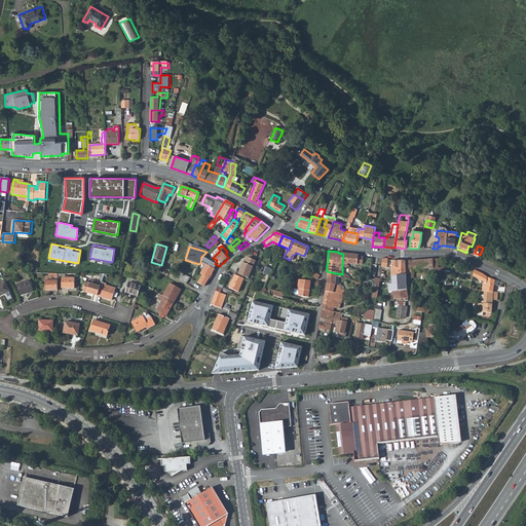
[(359,257),(359,256),(348,254),(343,254),(342,264),(347,264),(362,264),(363,257),(359,257)]
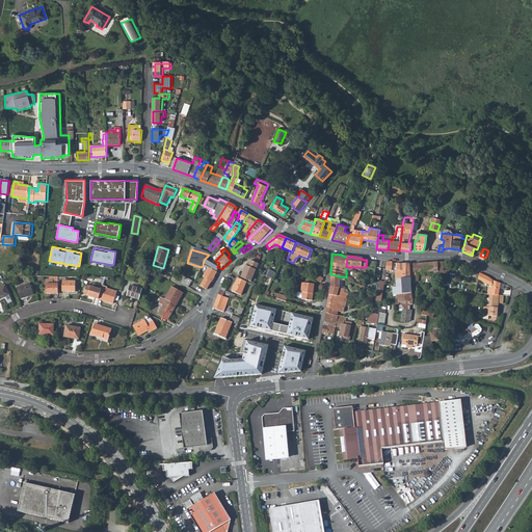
[(205,260),(204,260),(203,265),(209,268),(204,278),(206,280),(202,286),(208,290),(218,272),(214,270),(216,266),(212,264),(205,260)]
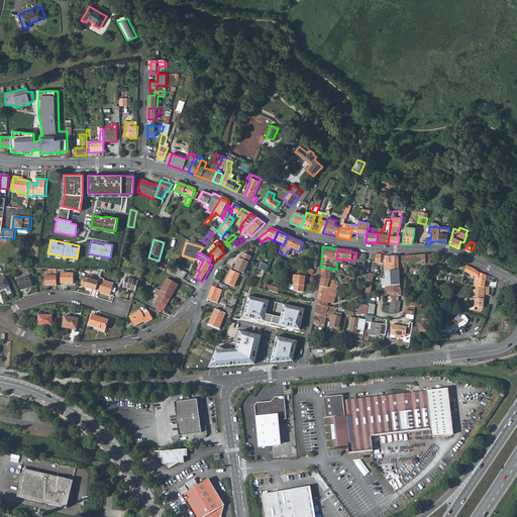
[(239,259),(234,270),(244,274),(251,256),(244,253),(242,260),(239,259)]
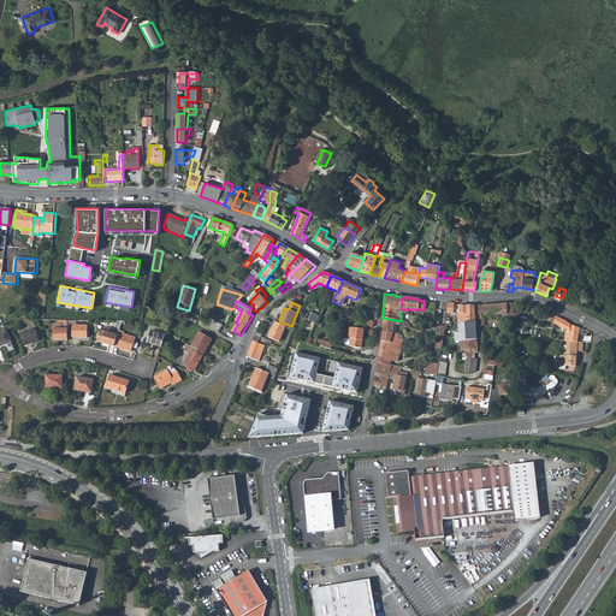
[(513,323),(513,329),(520,325),(520,313),(514,313),(514,303),(511,303),(498,304),(479,306),(479,315),(480,315),(484,315),(509,314),(509,317),(508,317),(508,324),(513,323)]
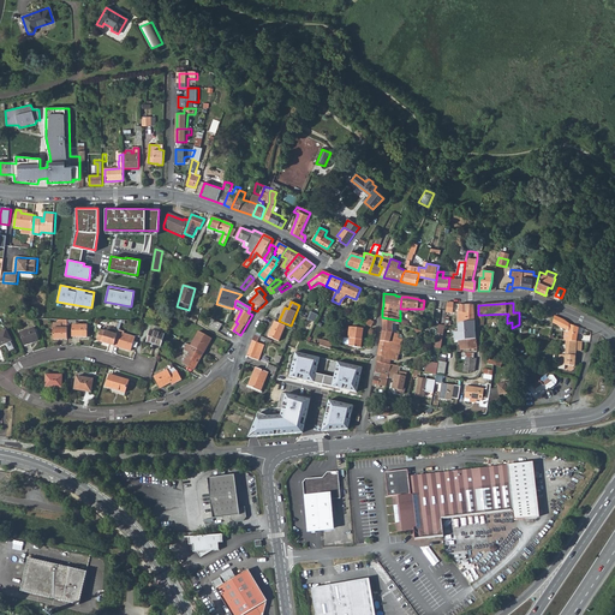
[(458,312),(458,324),(469,322),(475,321),(473,305),(460,304),(460,310),(458,310),(458,312)]
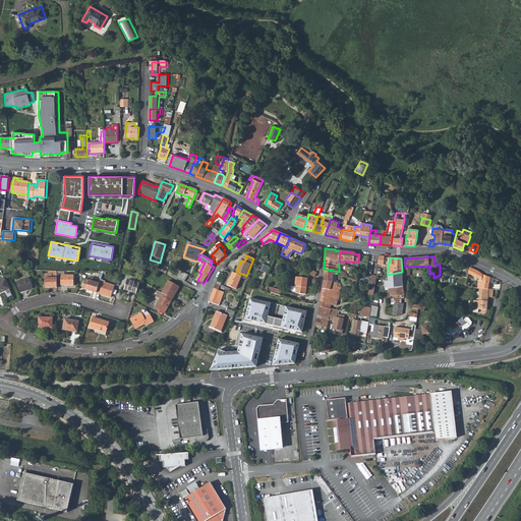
[(262,270),(268,272),(270,266),(264,264),(262,270)]
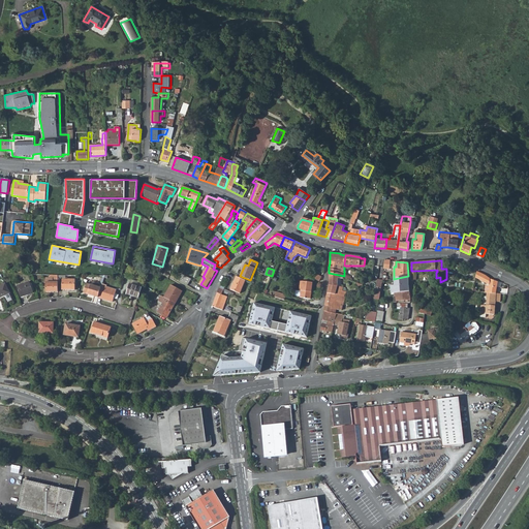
[(489,282),(489,292),(496,293),(497,281),(491,279),(486,275),(477,272),(475,278),(484,281),(489,282)]
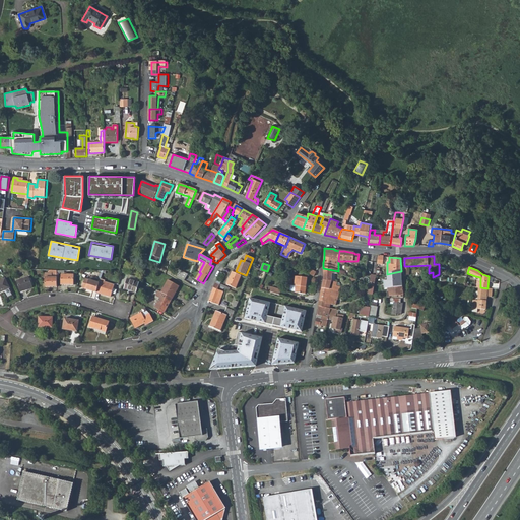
[(335,274),(338,274),(338,272),(338,271),(323,268),(324,278),(322,288),(336,291),(336,290),(339,290),(341,283),(335,282),(331,281),(333,274),(335,274)]
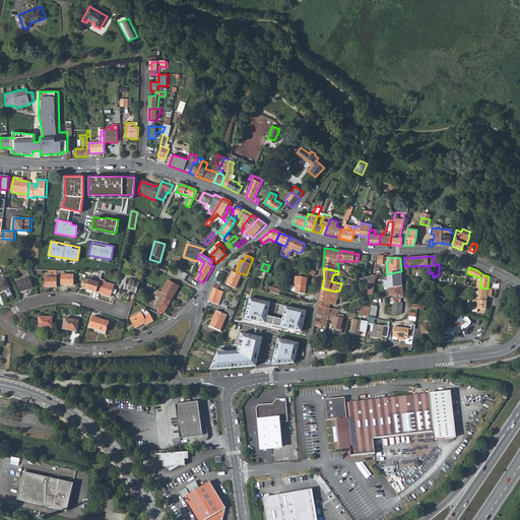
[(45,287),(57,287),(57,273),(57,271),(49,271),(50,273),(46,273),(45,287)]
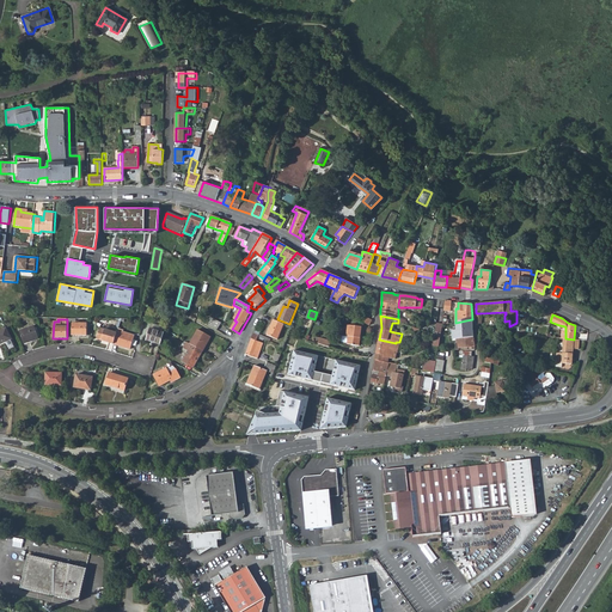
[(218,319),(213,326),(220,330),(224,323),(218,319)]
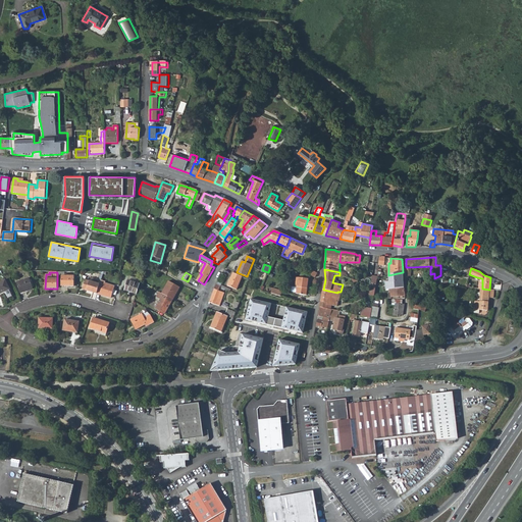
[(386,290),(388,290),(404,288),(403,272),(398,273),(388,275),(388,282),(385,282),(386,290)]
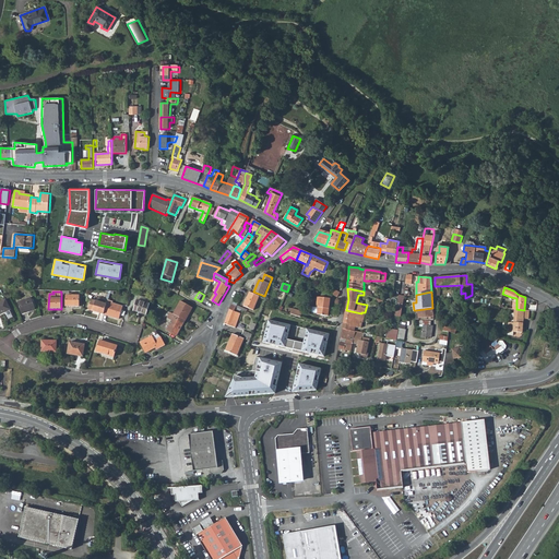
[(259,296),(249,293),(244,306),(253,310),(259,296)]
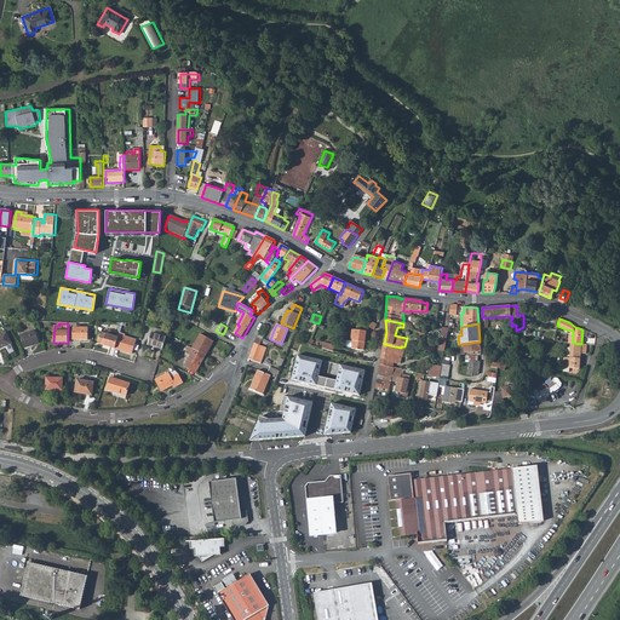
[(89,328),(74,328),(74,340),(89,342),(89,328)]
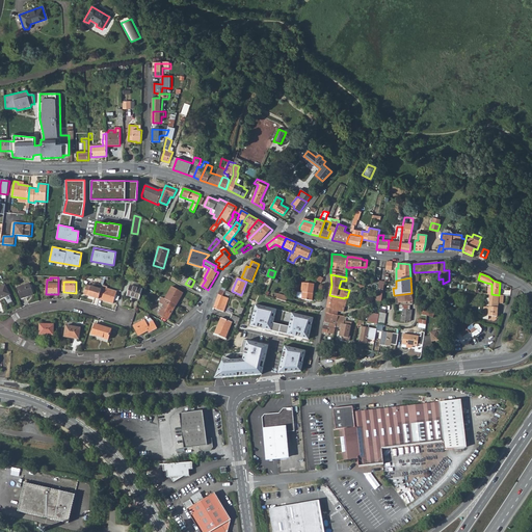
[(313,300),(313,297),(315,285),(314,285),(302,283),(301,293),(302,293),(302,294),(302,299),(313,300)]
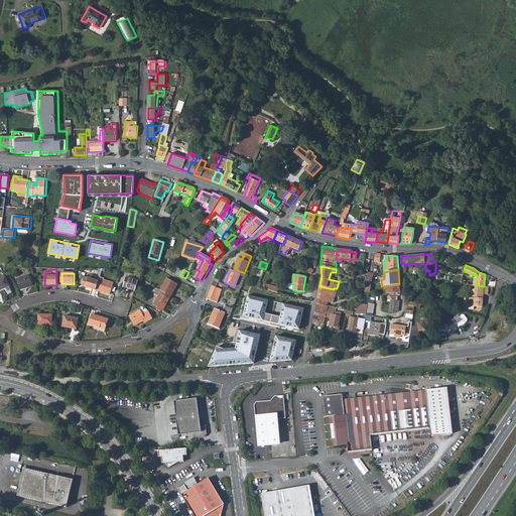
[(358,302),(357,312),(367,314),(367,313),(368,303),(370,275),(367,275),(366,279),(364,290),(363,290),(361,302),(358,302)]
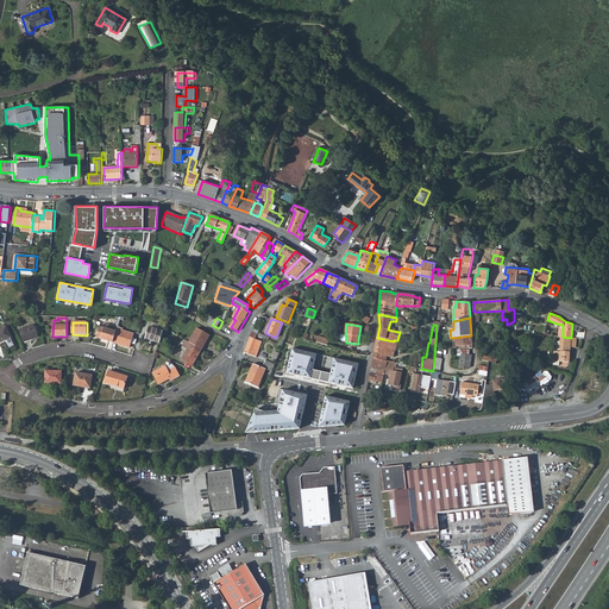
[(22,336),(25,344),(38,338),(35,326),(20,332),(22,336)]
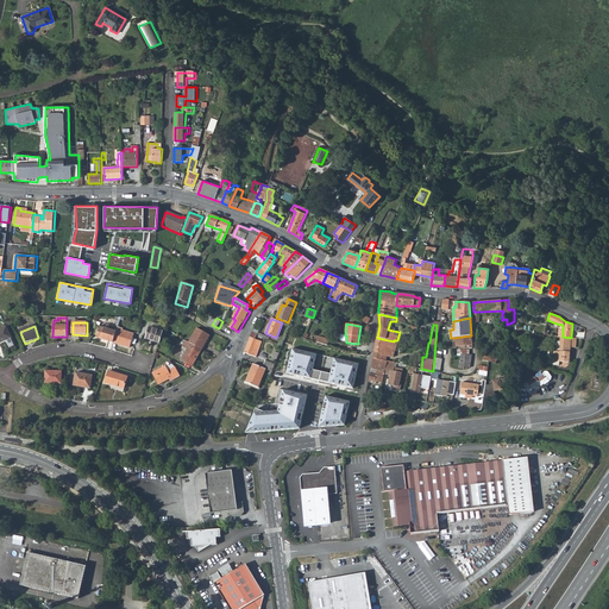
[(146,338),(161,343),(164,331),(150,326),(146,338)]
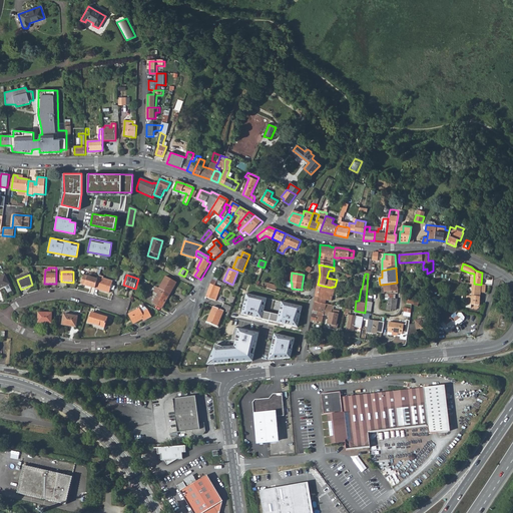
[(81,284),(95,288),(98,279),(88,276),(87,281),(82,279),(81,284)]
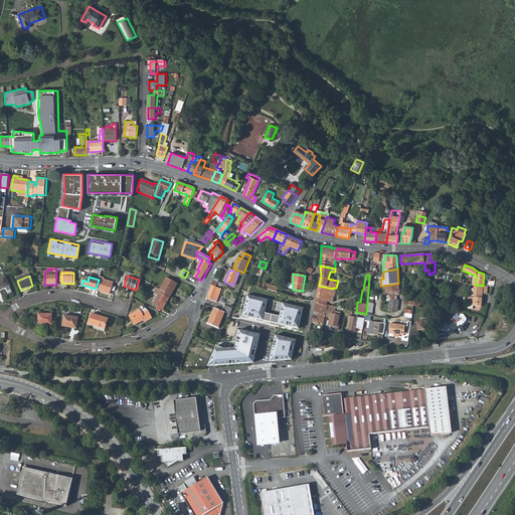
[(168,277),(161,289),(172,295),(179,283),(168,277)]
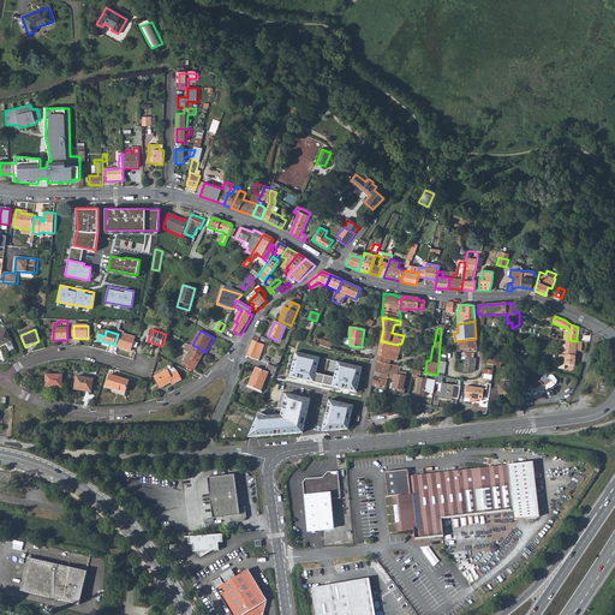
[(7,332),(0,335),(0,347),(12,342),(7,332)]
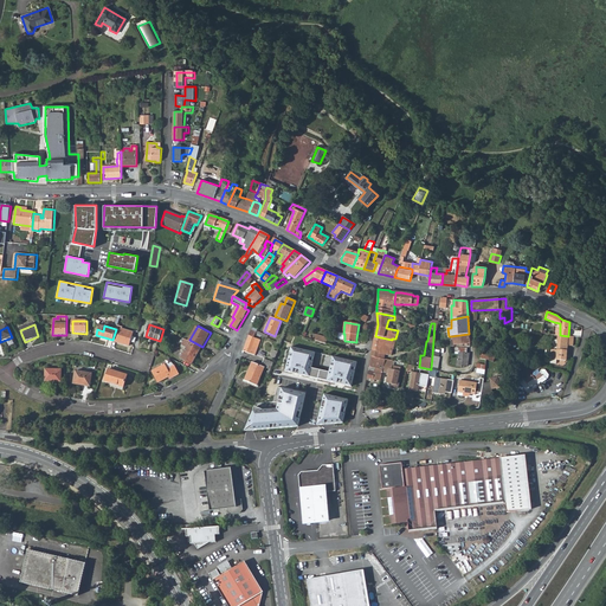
[(133,331),(117,327),(116,329),(113,340),(128,345),(133,331)]
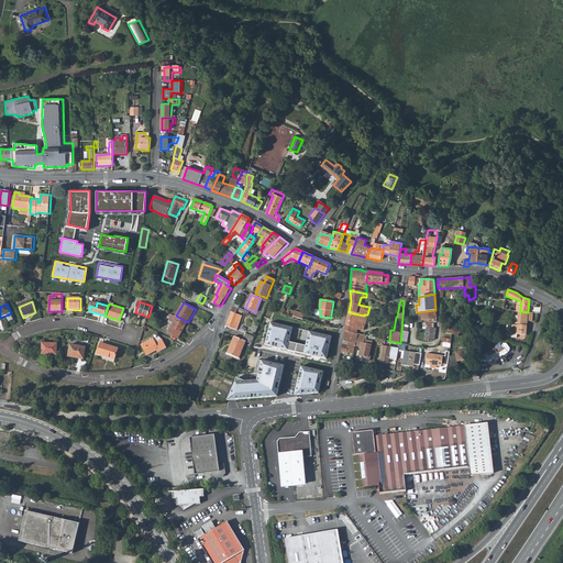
[(236,313),(238,309),(233,307),(229,318),(225,326),(236,330),(243,317),(236,313)]
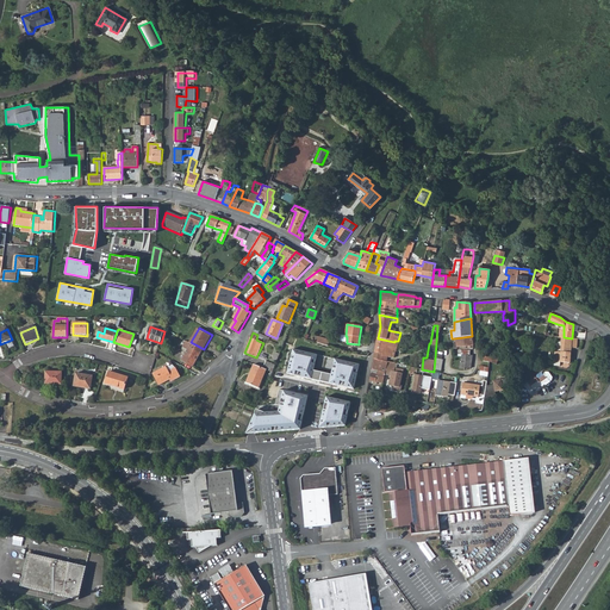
[(473,347),(472,336),(454,338),(454,348),(466,347),(473,347)]
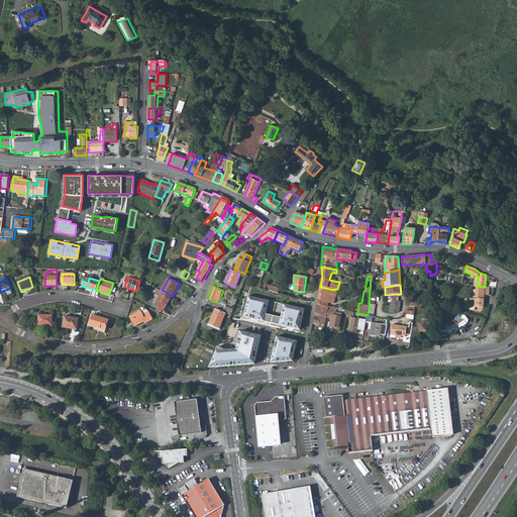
[(485,287),(478,286),(477,286),(476,299),(471,299),(470,307),(483,308),(484,295),(488,295),(490,288),(485,287)]
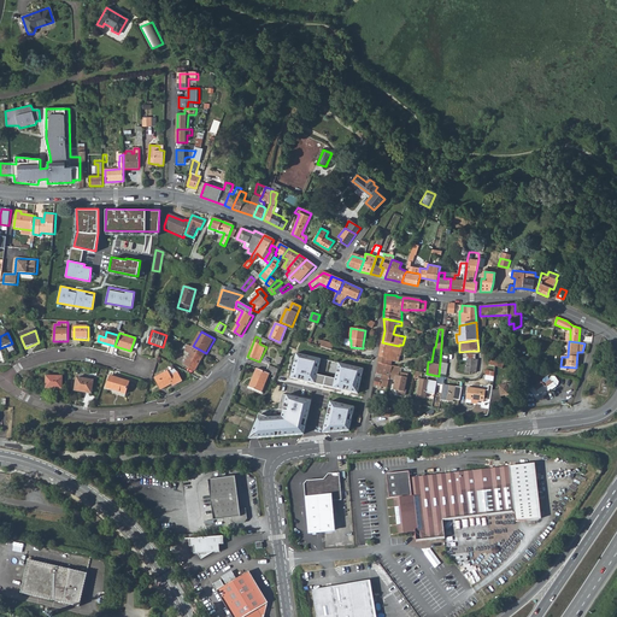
[(398,363),(403,347),(399,346),(382,342),(380,357),(387,358),(387,360),(398,363)]
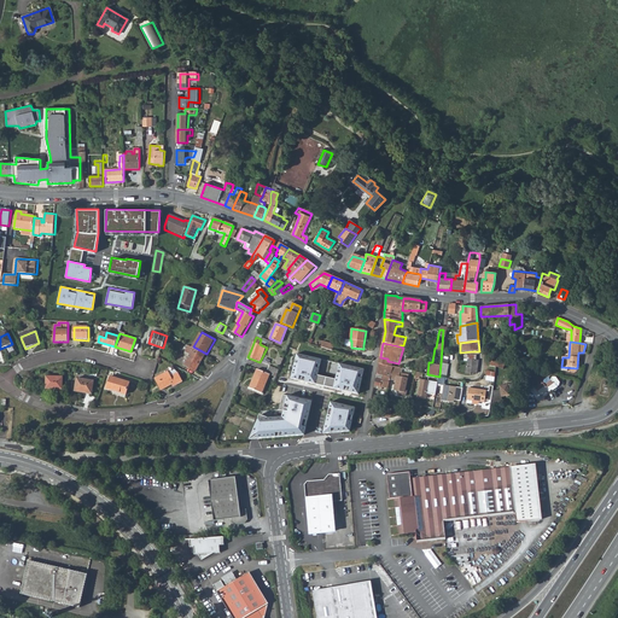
[(197,371),(207,354),(193,347),(190,345),(186,351),(191,354),(185,363),(197,371)]
